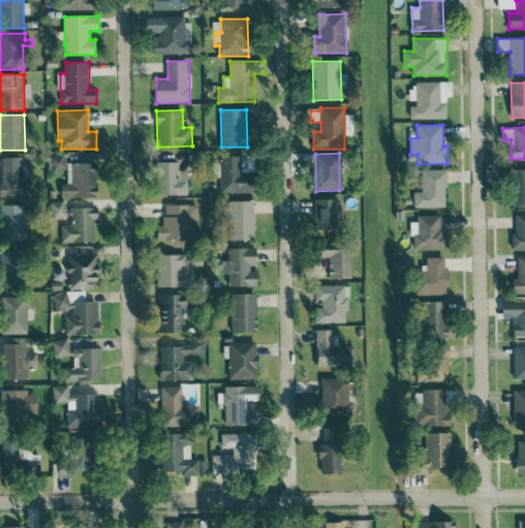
[(221,192),(243,193),(244,157),(222,156),(221,192)]
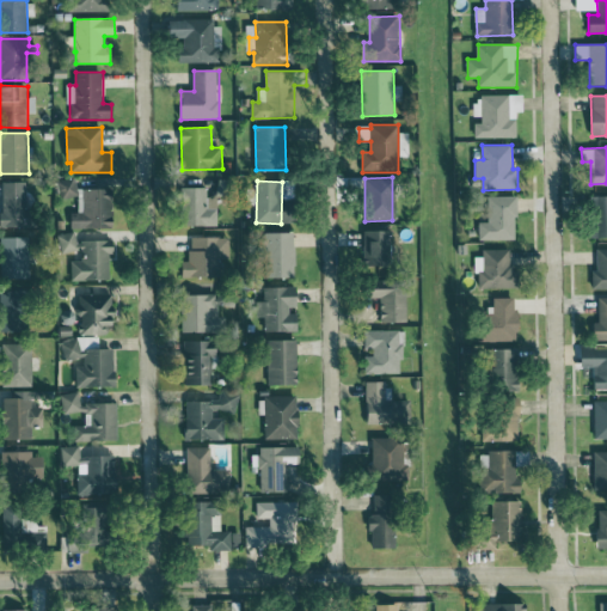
[(2,182),(4,213),(0,213),(0,226),(25,227),(25,182),(2,182)]
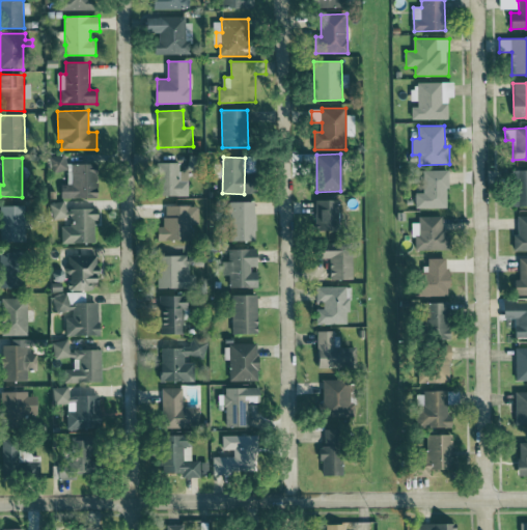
[(189,196),(190,171),(181,171),(182,163),(158,163),(157,196),(189,196)]
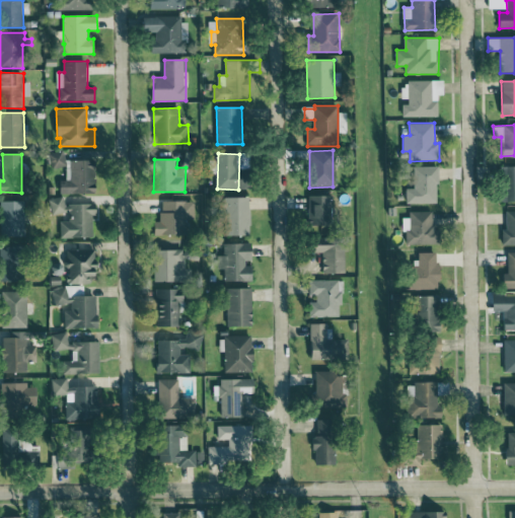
[(94,193),(93,160),(72,160),(72,180),(61,180),(61,194),(94,193)]
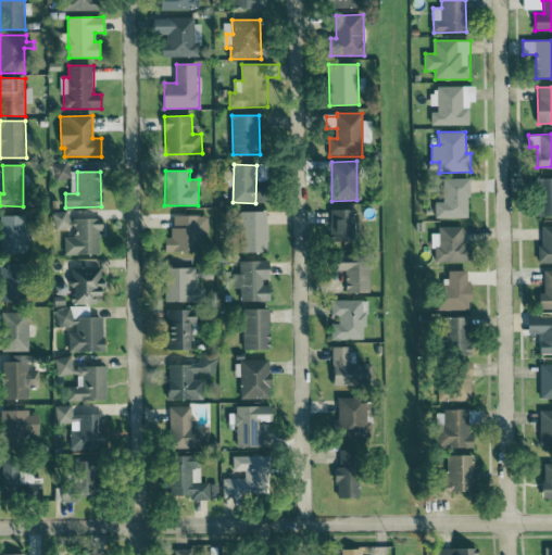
[(538,216),(551,216),(551,177),(538,178),(538,216)]
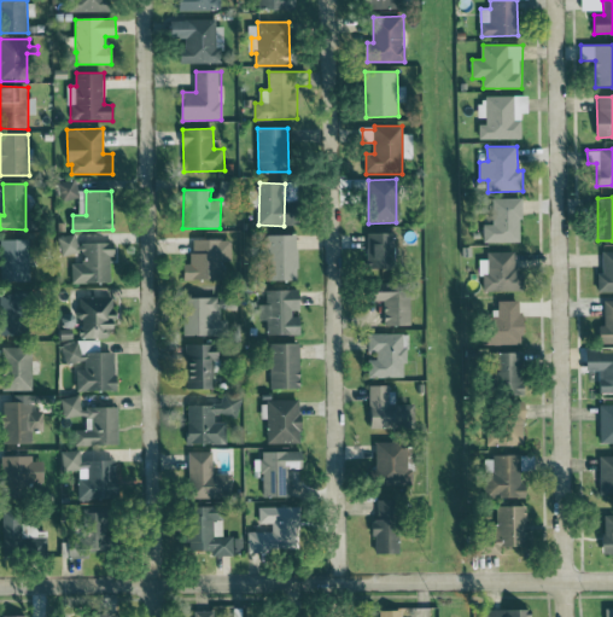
[(494,199),(494,225),(484,225),(485,243),(523,242),(521,198),(494,199)]
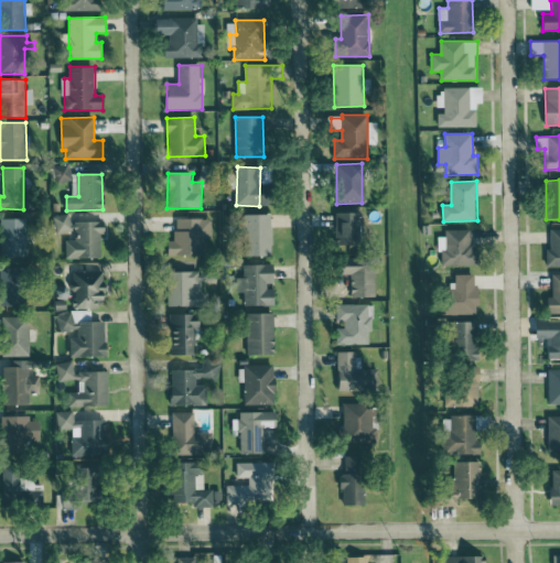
[(359,213),(334,213),(335,246),(361,246),(359,213)]
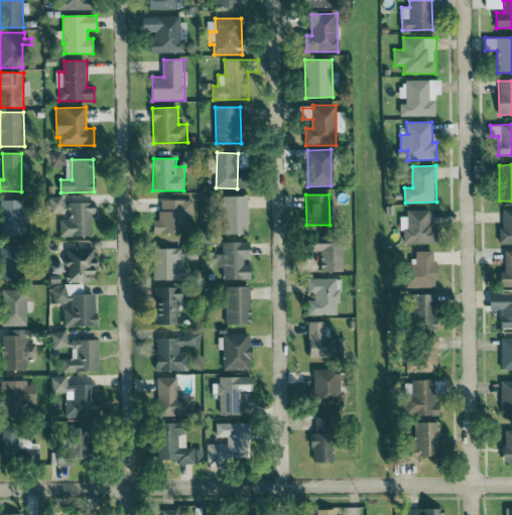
[(94,236),(94,203),(66,204),(65,196),(50,197),(51,213),(71,212),(71,220),(60,220),(61,237),(94,236)]
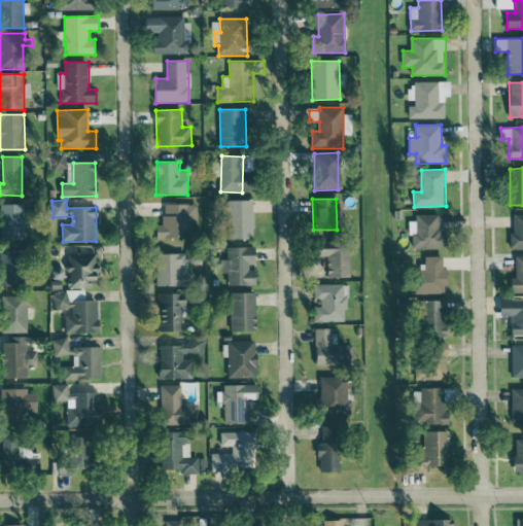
[(254,239),(254,200),(227,201),(228,239),(254,239)]
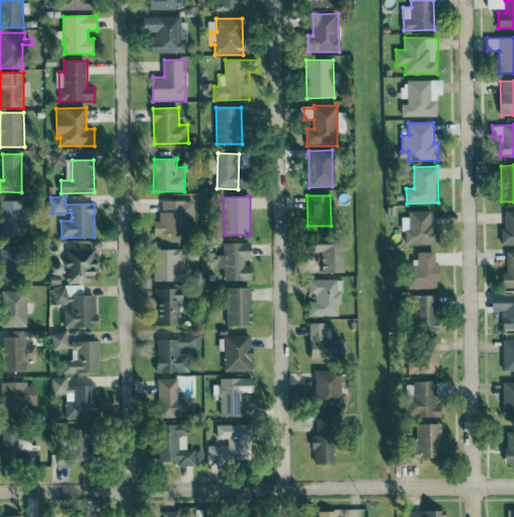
[(0,224),(0,236),(21,237),(22,201),(1,200),(0,224)]
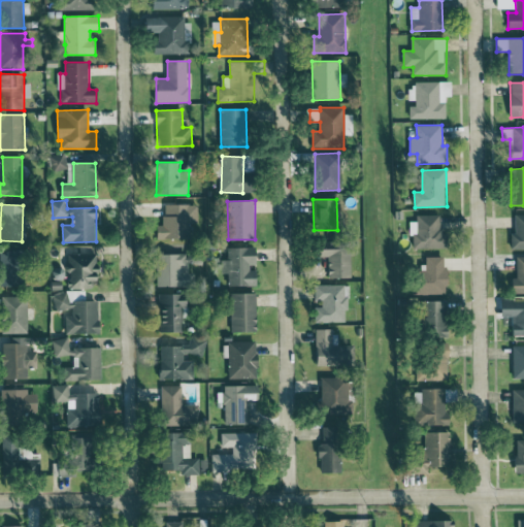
[(198,204),(165,205),(165,225),(157,225),(157,238),(195,238),(195,224),(198,224),(198,204)]
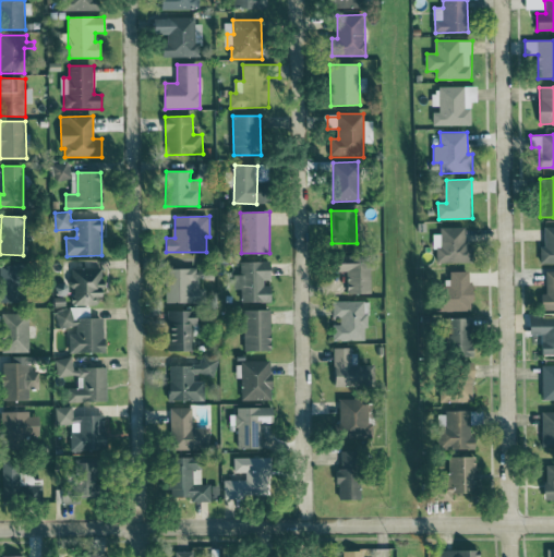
[(467,227),(442,228),(442,234),(436,234),(436,263),(467,262),(467,227)]
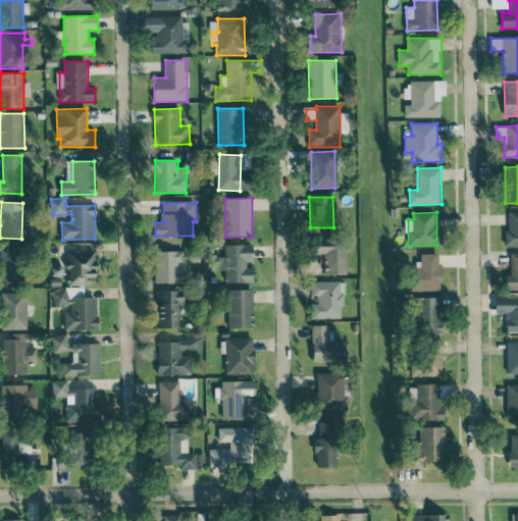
[(517,212),(510,213),(511,230),(506,231),(507,247),(517,246),(517,212)]
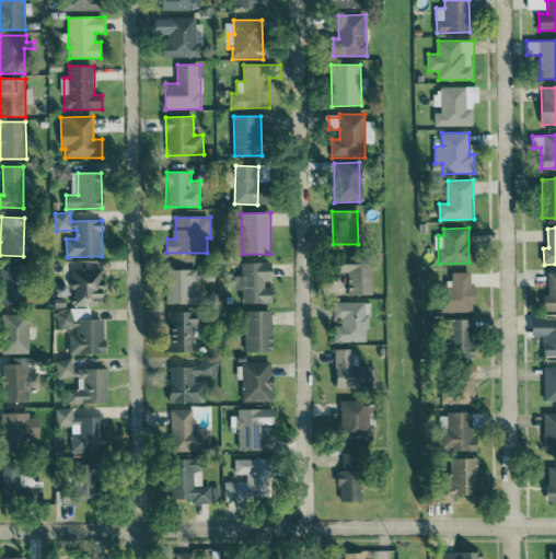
[(372,295),(373,265),(359,264),(359,257),(332,256),(332,274),(349,274),(348,294),(372,295)]
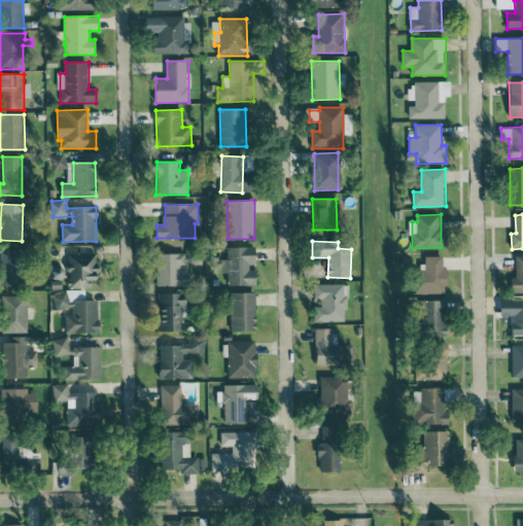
[(229,248),(229,259),(221,260),(222,272),(229,272),(230,286),(256,285),(254,247),(229,248)]
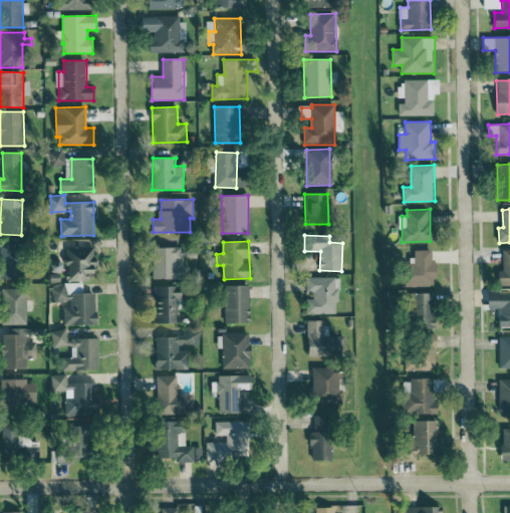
[(153,248),(154,278),(186,277),(186,254),(190,254),(190,247),(153,248)]
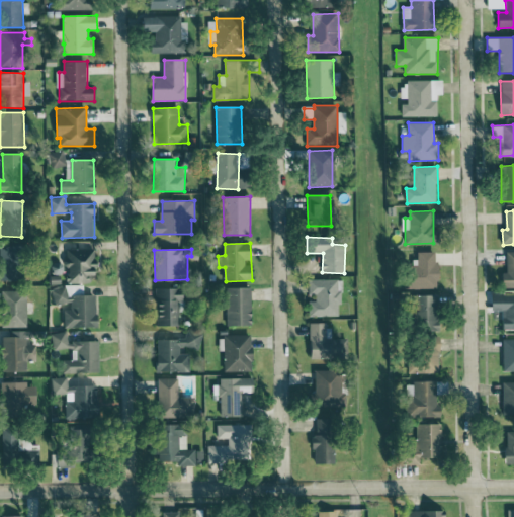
[(68,250),(68,283),(94,284),(94,250),(68,250)]
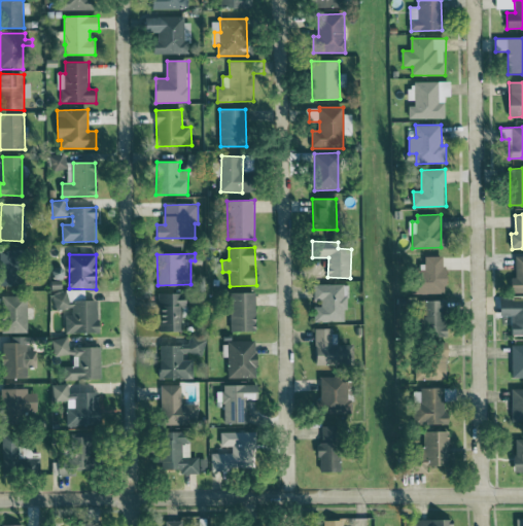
[(522,255),(517,256),(517,278),(511,278),(512,293),(522,292),(522,255)]
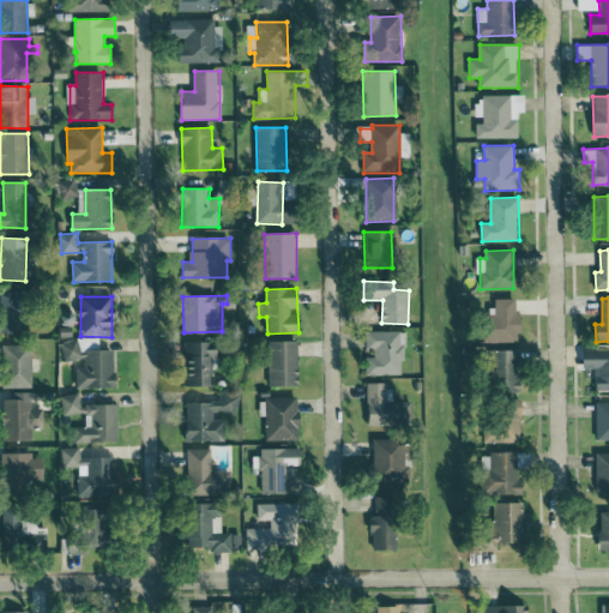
[(23,332),(22,299),(0,299),(0,311),(1,332),(23,332)]
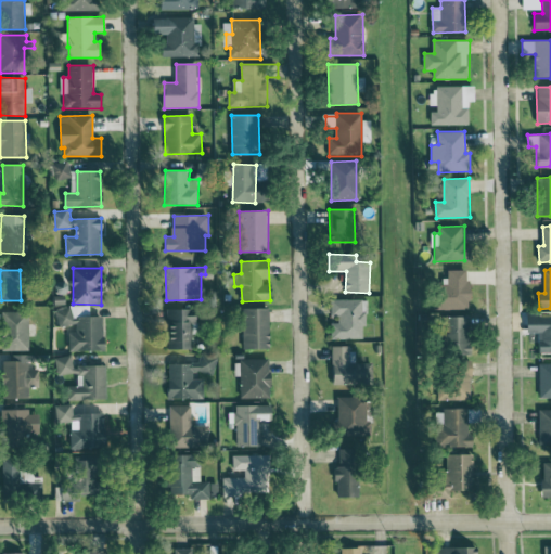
[(469,270),(448,270),(448,285),(435,285),(435,310),(469,309),(469,270)]
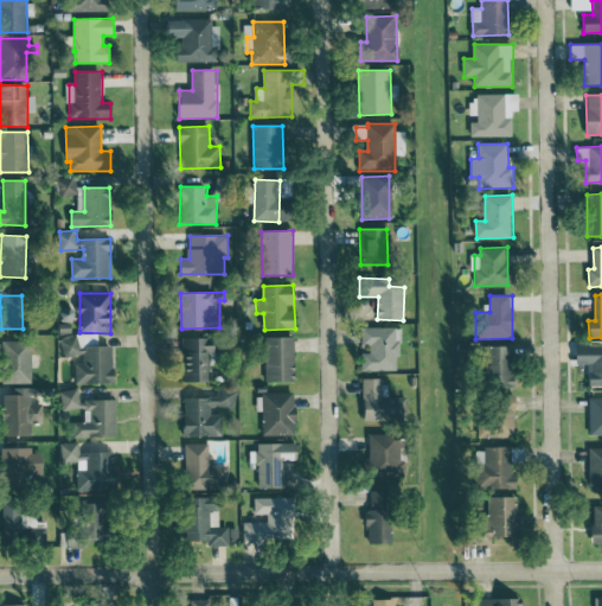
[(363,370),(397,370),(397,357),(402,357),(402,327),(362,327),(362,345),(370,345),(370,353),(363,353),(363,370)]
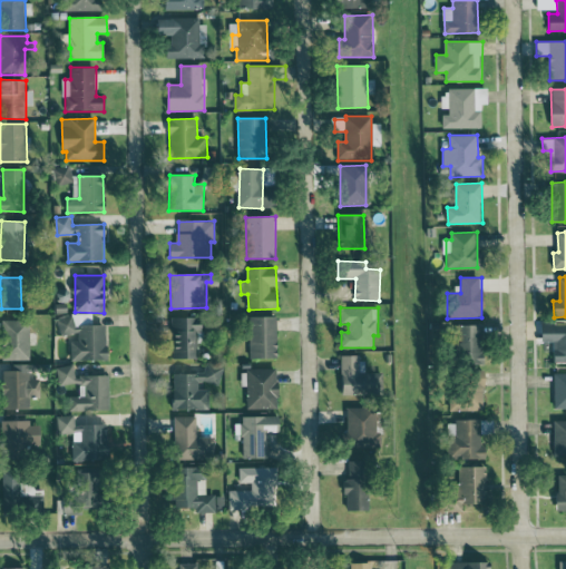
[(71,361),(107,360),(106,325),(95,325),(95,322),(80,322),(80,315),(60,316),(61,335),(79,334),(79,341),(71,342),(71,361)]
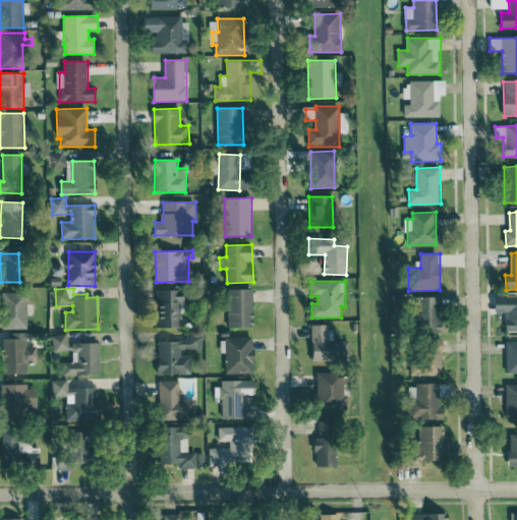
[(230,328),(254,328),(253,289),(229,290),(230,328)]
